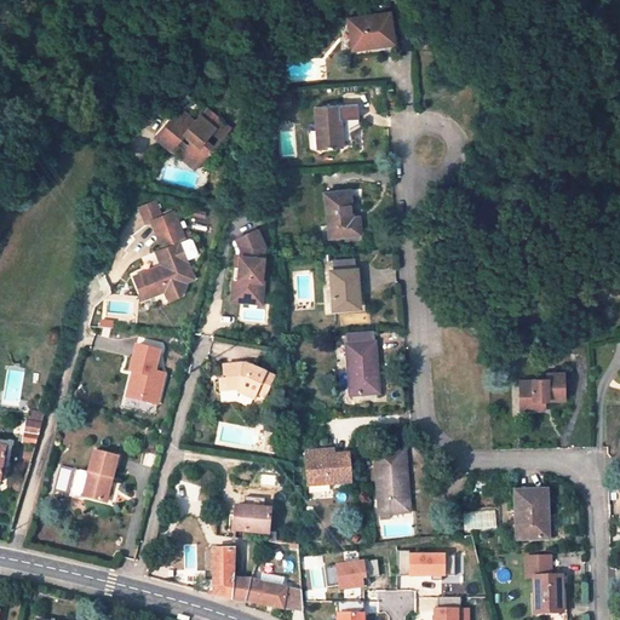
[(349,19),(354,49),(371,46),(371,40),(394,38),(390,13),(349,19)]
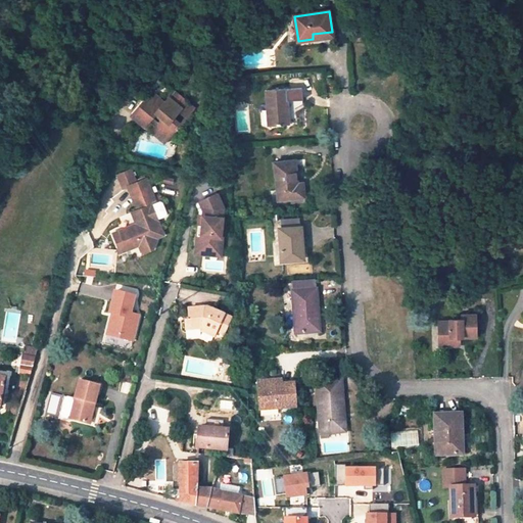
[(224,79),(225,92),(229,91),(228,84),(245,83),(244,77),(224,79)]
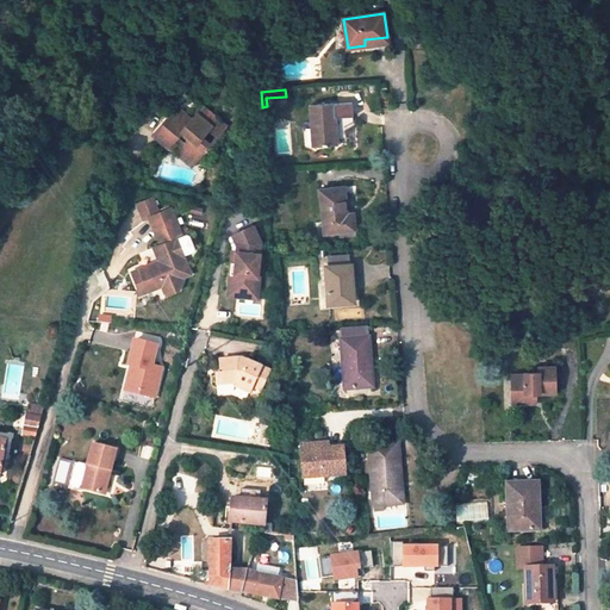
[(267,106),(286,105),(286,97),(266,98),(267,106)]
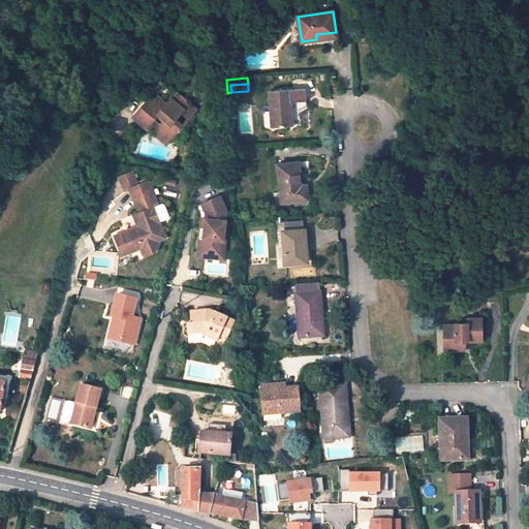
[(269,91),(272,127),(292,126),(289,90),(269,91)]
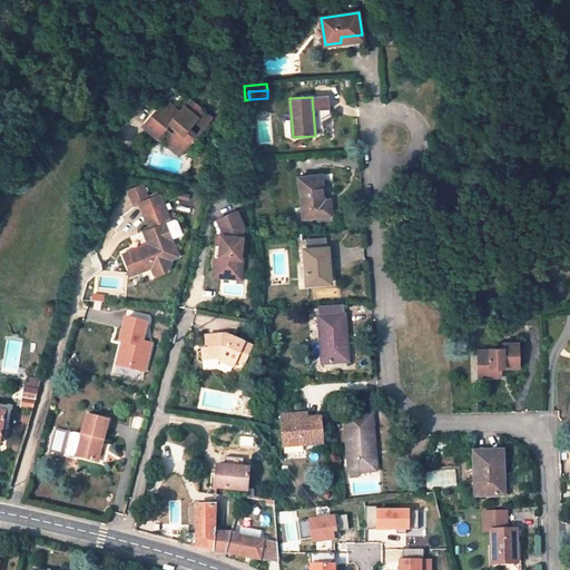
[(151,127),(149,129),(158,136),(163,131),(168,125),(176,131),(170,138),(184,149),(196,135),(188,128),(195,120),(203,127),(212,118),(189,99),(179,110),(176,116),(160,104),(145,123),(151,127)]
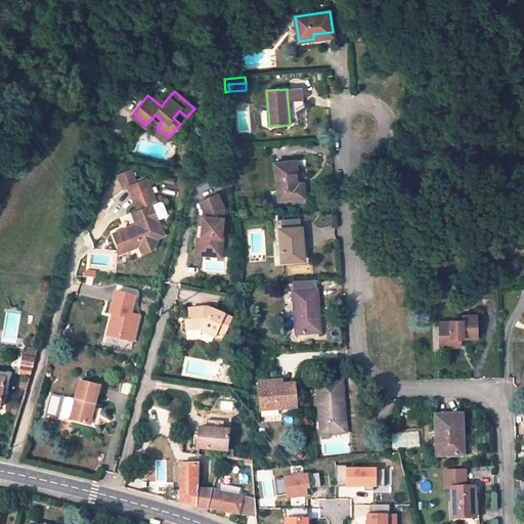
[(165,101),(151,91),(147,95),(162,106),(165,101)]
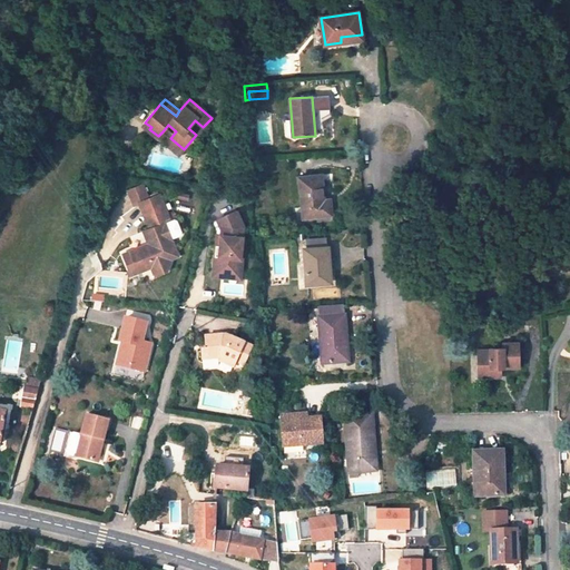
[(158,136),(179,155),(184,149),(170,138),(163,131),(158,136)]
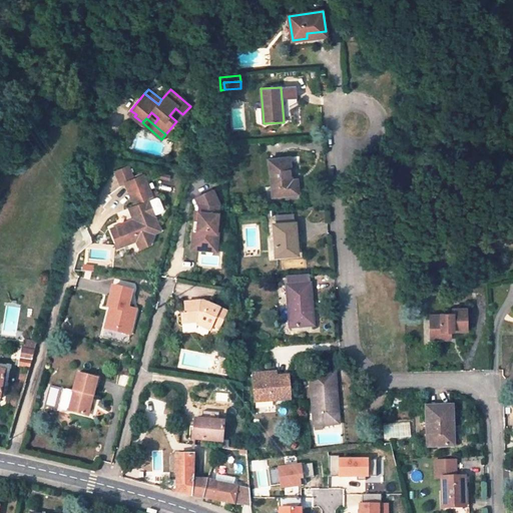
[(270,160),(273,196),(299,193),(297,180),(292,180),(289,157),(270,160)]
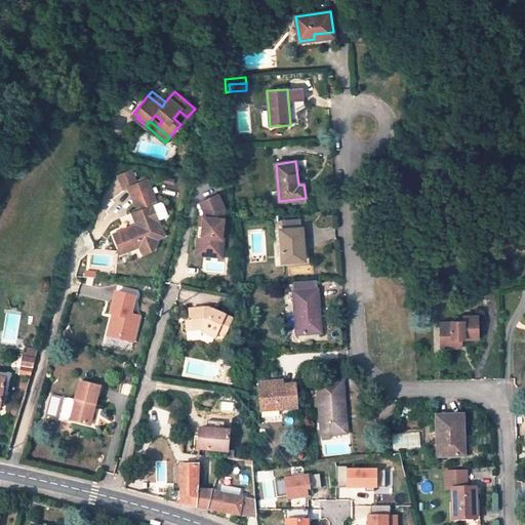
[(135,195),(152,188),(148,179),(132,186),(135,195)]
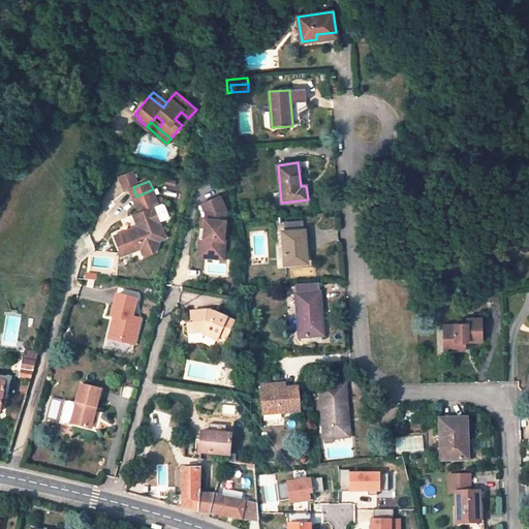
[(133,214),(137,226),(121,232),(128,252),(142,247),(145,255),(155,251),(158,243),(157,241),(165,238),(159,221),(168,218),(169,215),(165,204),(162,203),(158,204),(153,189),(136,196),(134,196),(139,211),(133,214)]
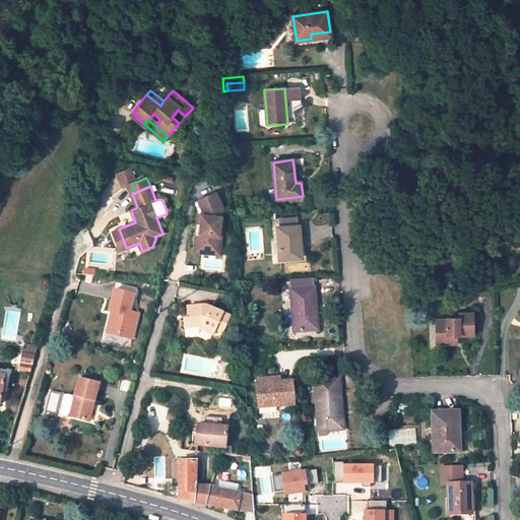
[(217,193),(201,200),(204,209),(204,214),(201,233),(197,233),(195,245),(215,248),(216,236),(220,237),(224,207),(217,193)]
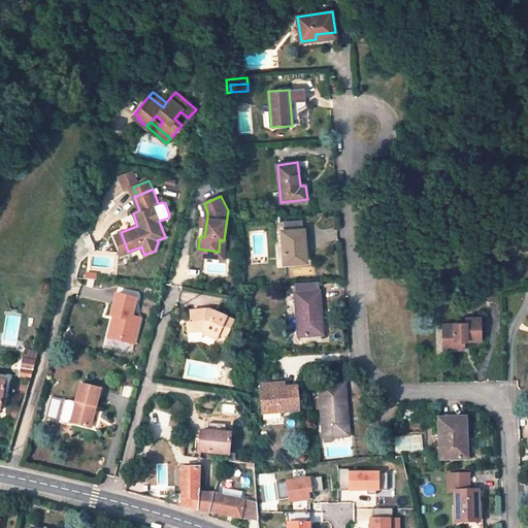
[(283,231),(285,263),(306,261),(303,229),(283,231)]
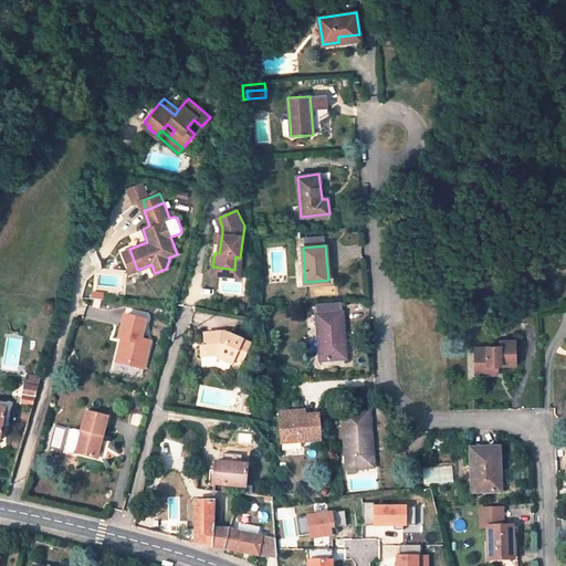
[(129,249),(123,251),(130,272),(137,270),(129,249)]
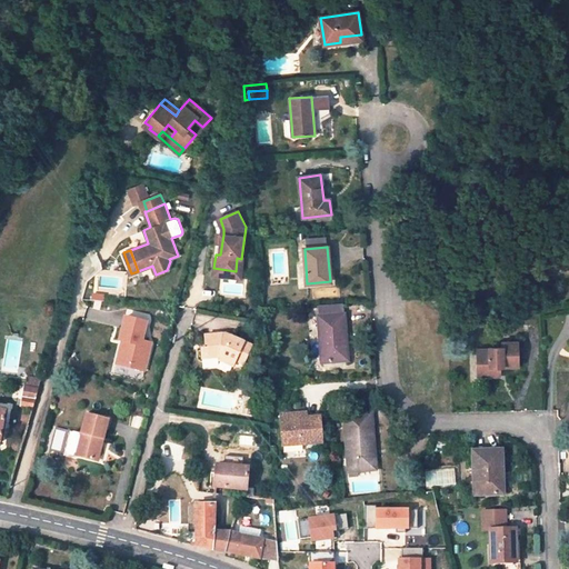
[(241,279),(243,259),(241,259),(237,258),(236,271),(213,268),(212,275),(241,279)]
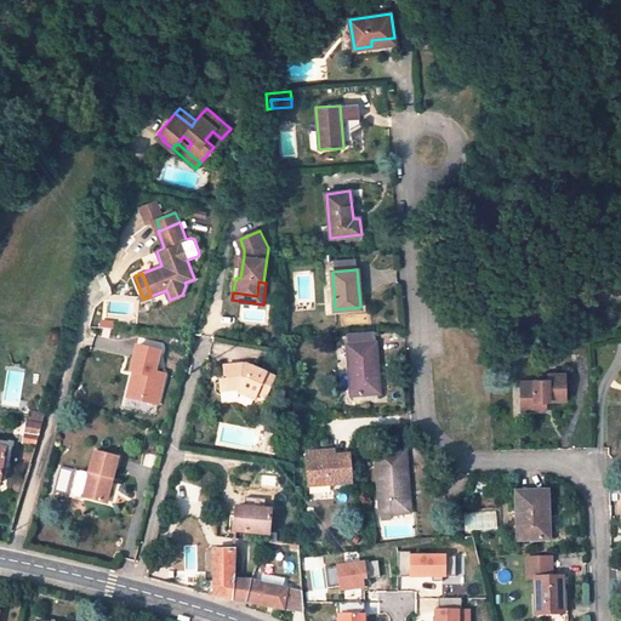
[(375,332),(347,335),(348,347),(376,345),(375,332)]
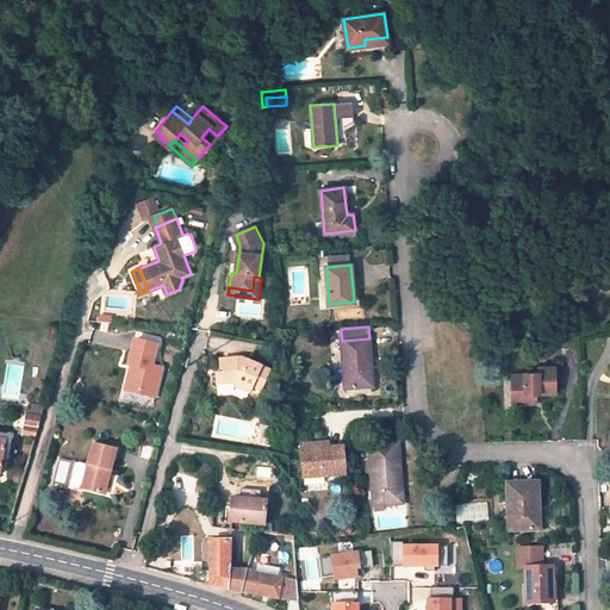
[(132,338),(120,390),(156,398),(163,367),(154,365),(159,344),(132,338)]
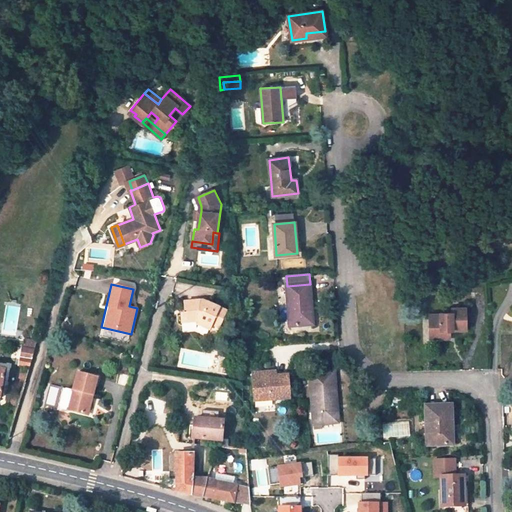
[(310,284),(287,286),(289,320),(295,319),(295,325),(313,324),(310,284)]
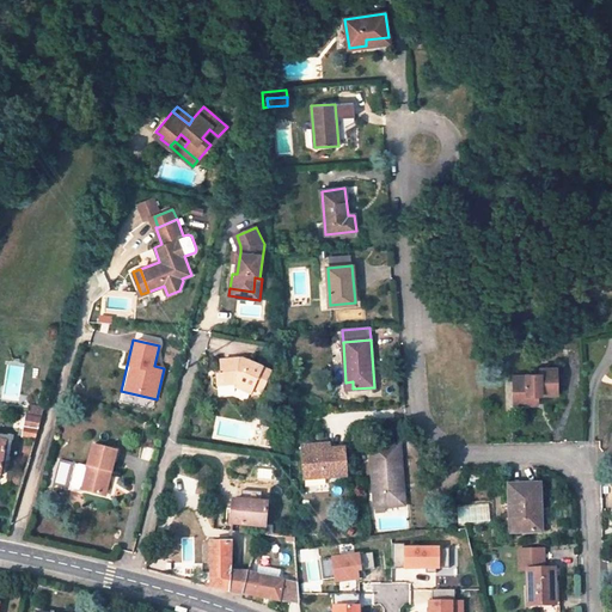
[(243,359),(221,361),(221,371),(224,371),(225,374),(216,375),(218,378),(218,384),(218,386),(236,385),(252,392),(254,389),(262,392),(271,372),(243,359)]
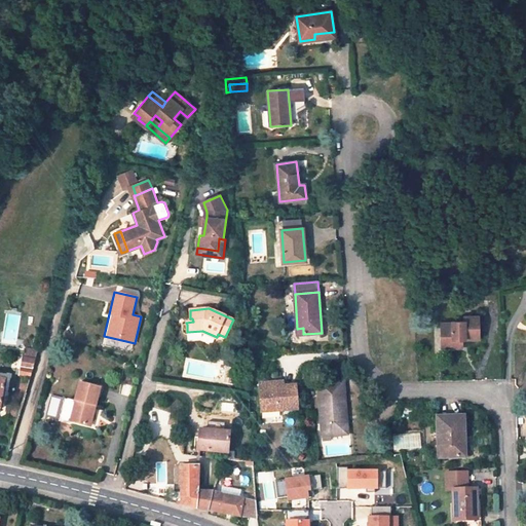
[(452,323),(441,324),(441,345),(449,345),(449,348),(462,348),(462,339),(479,339),(479,316),(464,316),(464,322),(452,322),(452,323)]
